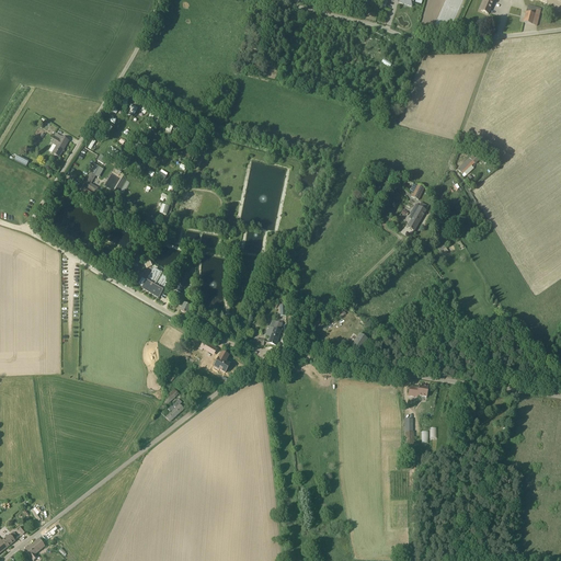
[(484,0),(481,11),(488,14),(494,0),(484,0)]
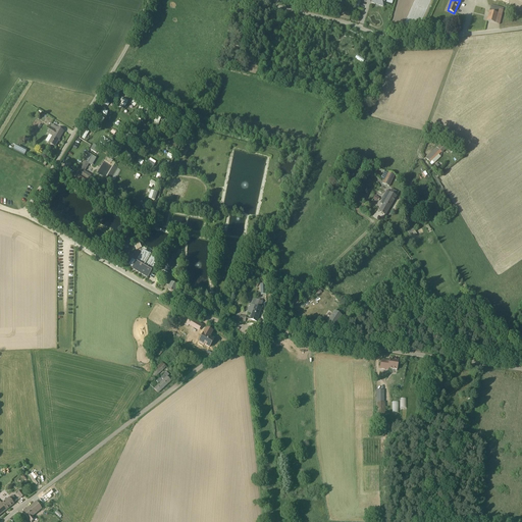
[(500,24),(501,19),(504,7),(490,4),(486,21),(500,24)]
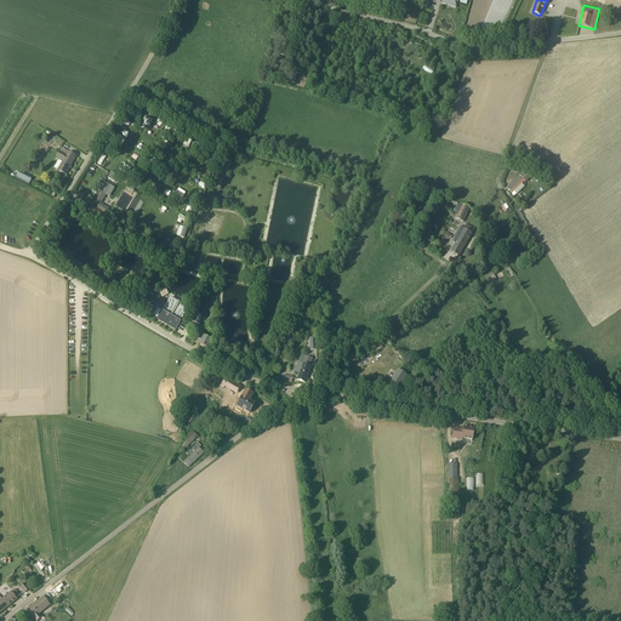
[(68,157),(61,153),(57,158),(64,161),(58,171),(66,175),(77,157),(69,153),(68,157)]
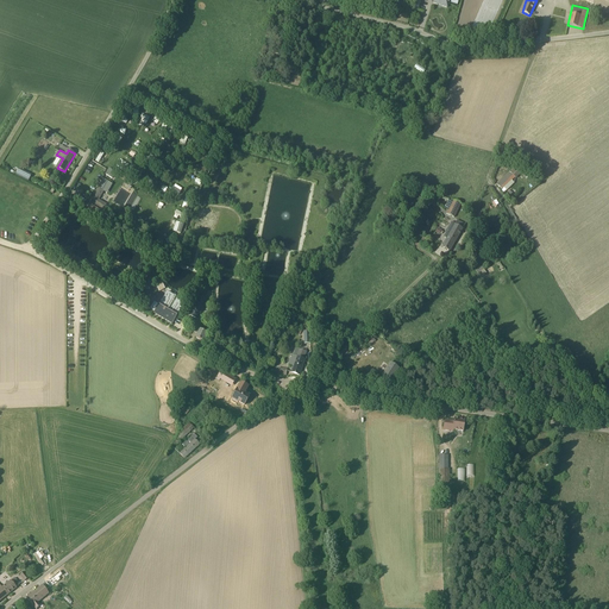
[(108,167),(105,174),(112,179),(117,171),(108,167)]
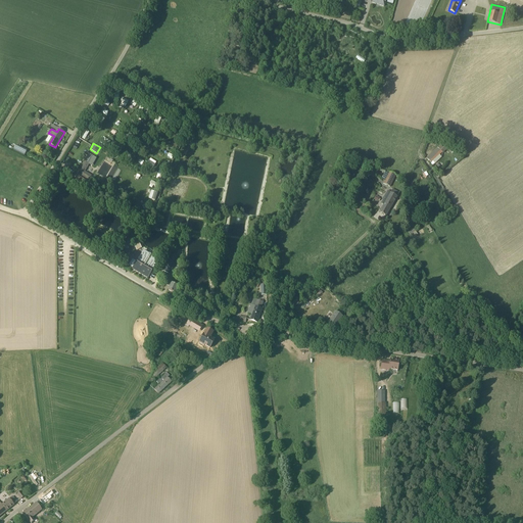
[(431,162),(439,155),(441,152),(442,153),(446,149),(447,148),(442,143),(437,148),(437,147),(426,157),(431,162)]
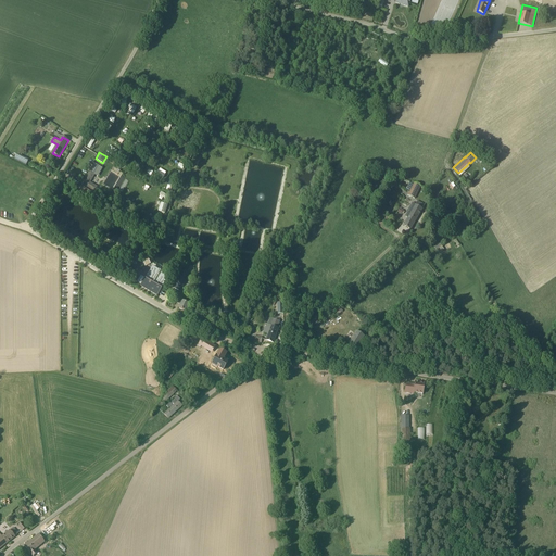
[(163,178),(167,173),(160,168),(156,174),(163,178)]
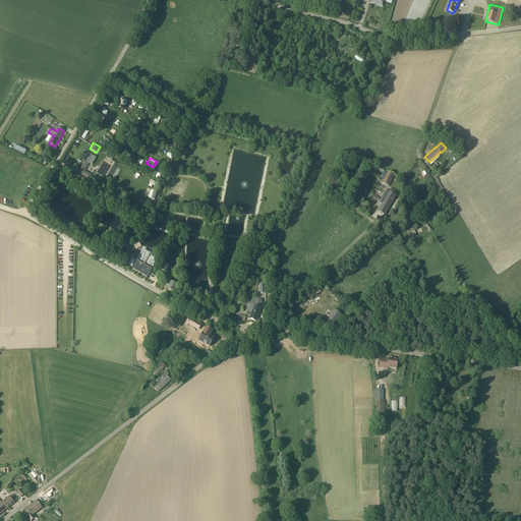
[(89,179),(91,175),(84,171),(89,164),(83,161),(76,172),(89,179)]
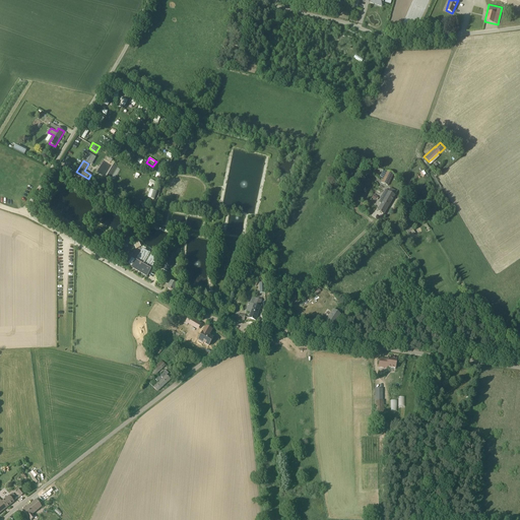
[(393,176),(386,172),(382,179),(383,179),(381,182),(388,186),(393,176)]
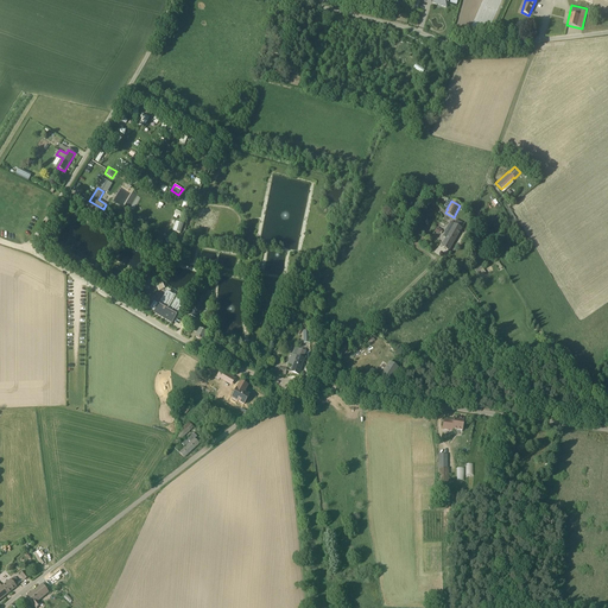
[(448,235),(441,247),(449,252),(463,223),(456,220),(454,223),(449,221),(443,233),(448,235)]
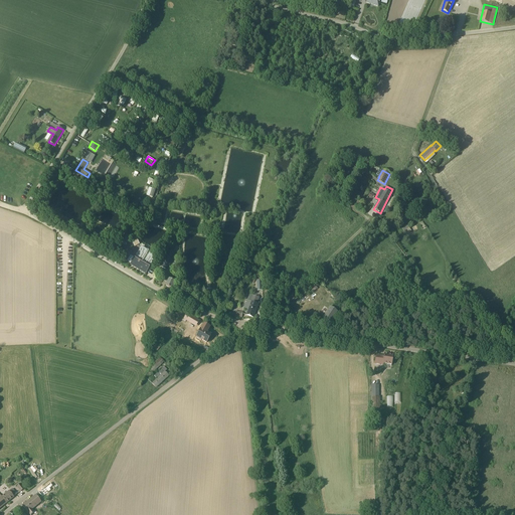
[(146,195),(152,197),(155,190),(148,188),(146,195)]
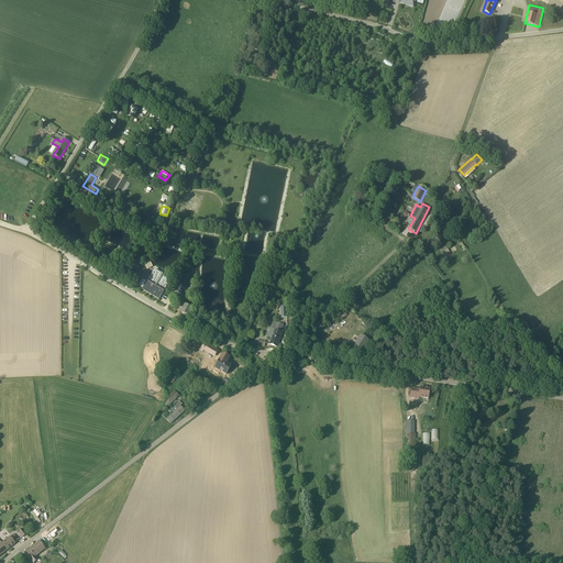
[(159,299),(164,291),(170,279),(154,269),(146,282),(142,279),(139,286),(142,288),(142,289),(159,299)]
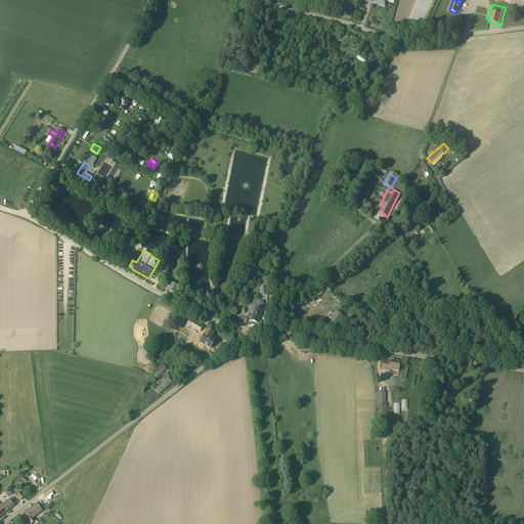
[(163,271),(170,274),(178,257),(171,253),(163,271)]
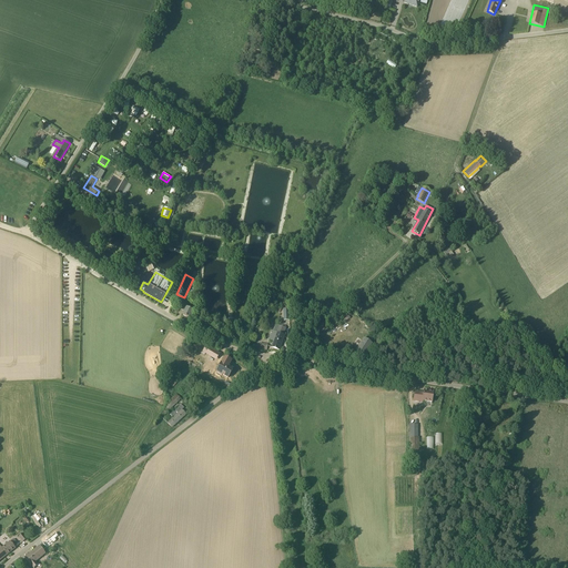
[(190,318),(193,311),(181,305),(179,308),(184,311),(182,315),(190,318)]
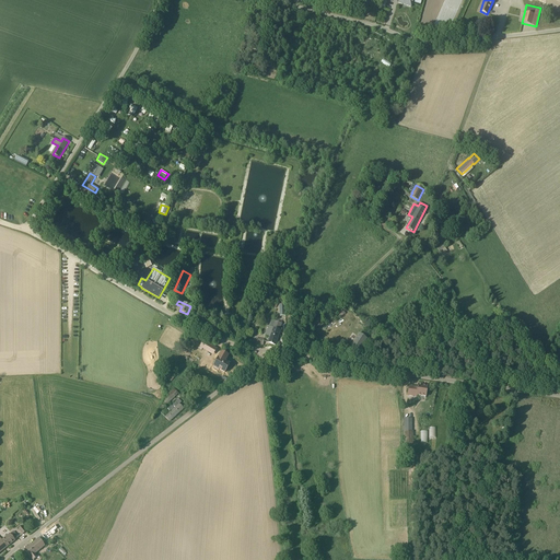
[(279,330),(282,321),(281,319),(281,318),(277,317),(276,321),(275,321),(272,327),(268,326),(266,336),(269,337),(268,342),(275,346),(280,330),(279,330)]
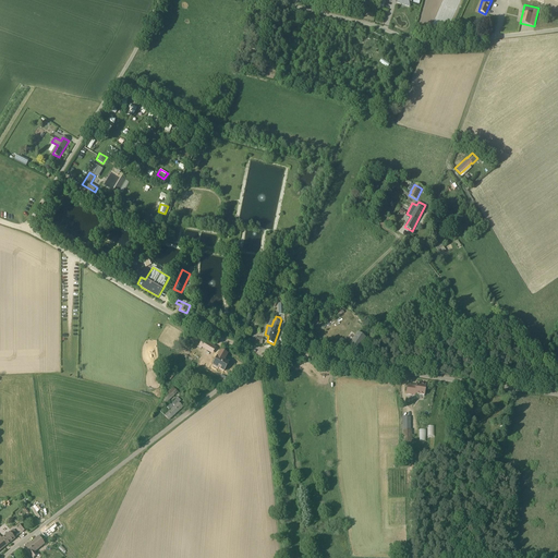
[(358,350),(366,338),(358,332),(350,344),(358,350)]
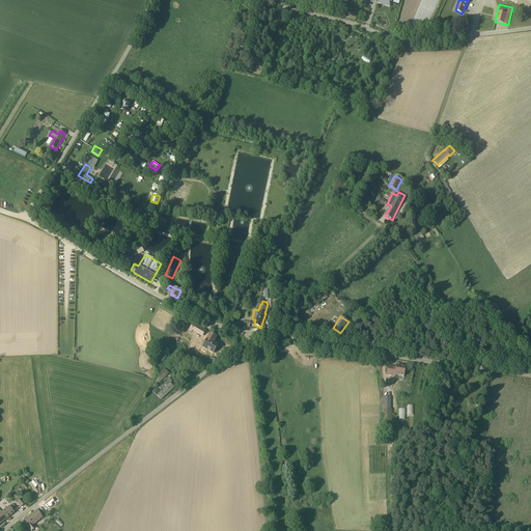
[(206,339),(201,347),(206,351),(207,351),(213,354),(217,345),(213,343),(216,337),(211,334),(206,339)]
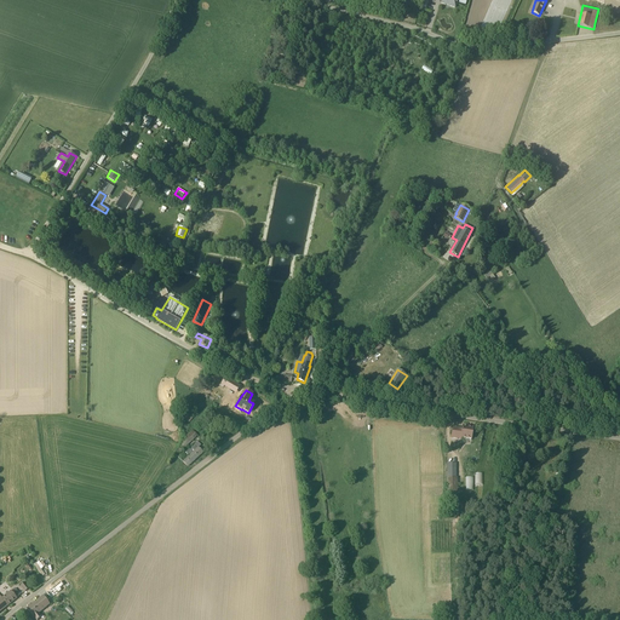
[(471,440),(472,434),(474,428),(463,426),(463,430),(453,428),(451,437),(460,440),(461,438),(471,440)]
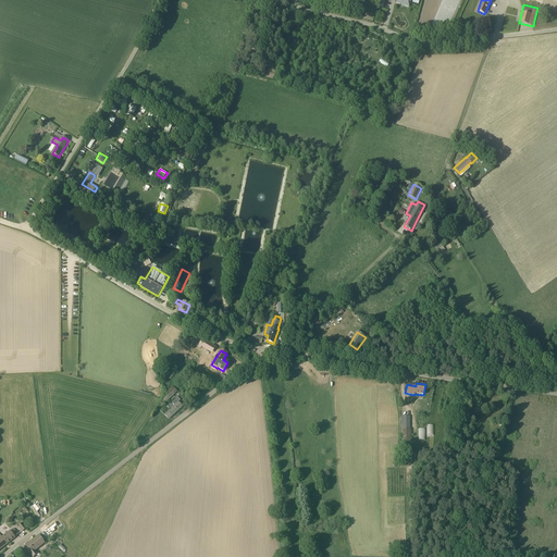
[(165,403),(177,392),(172,386),(166,393),(168,394),(162,399),(165,403)]
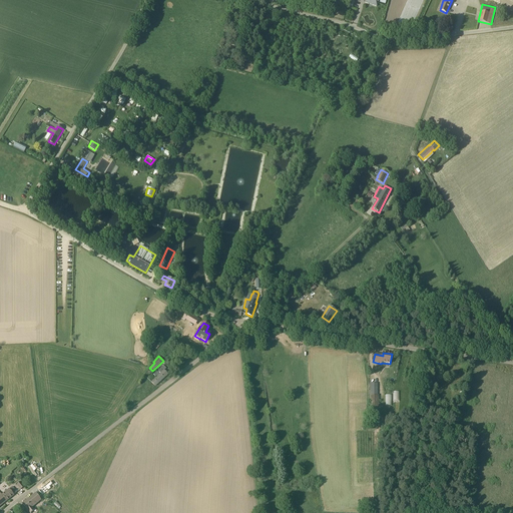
[(151,382),(155,386),(168,375),(164,371),(166,369),(163,366),(153,375),(156,378),(151,382)]
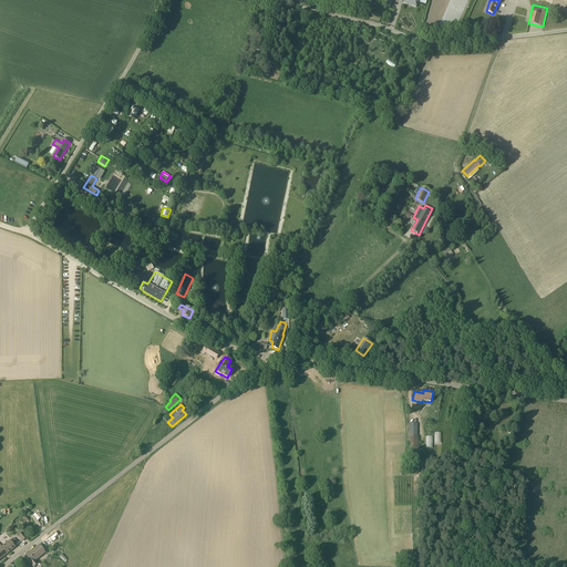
[(409,424),(409,460),(419,460),(419,436),(416,436),(416,424),(409,424)]
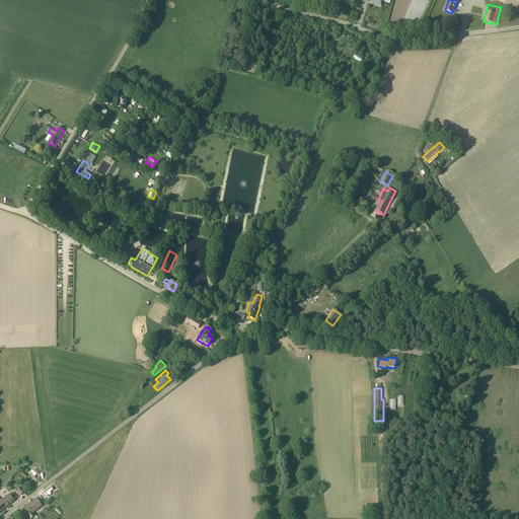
[(35,475),(34,474),(36,473),(33,468),(27,472),(34,483),(36,482),(33,476),(35,475)]
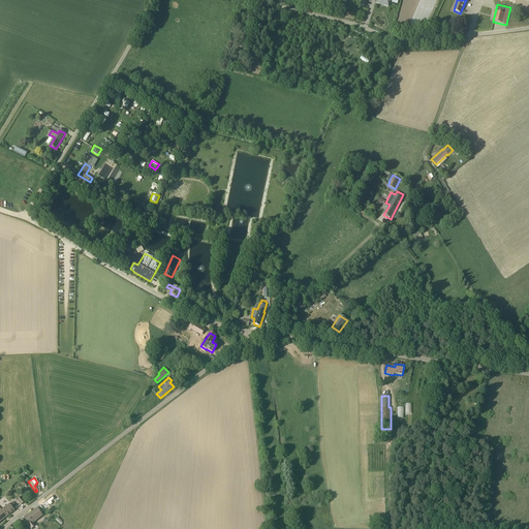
[(17,508),(12,503),(10,505),(9,504),(2,510),(7,517),(14,510),(13,510),(17,508)]
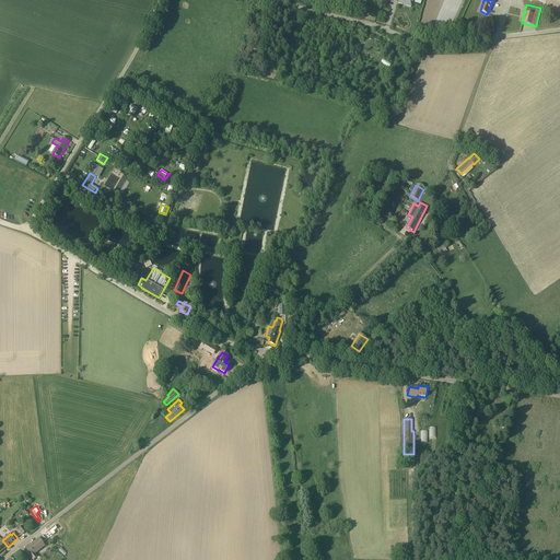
[(35,553),(45,546),(38,538),(24,550),(31,558),(32,559),(34,559),(37,557),(35,553)]
